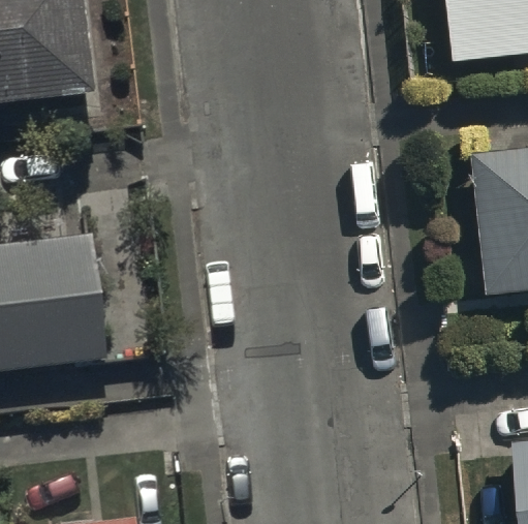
[(0,0),(0,101),(81,93),(70,0),(0,0)]
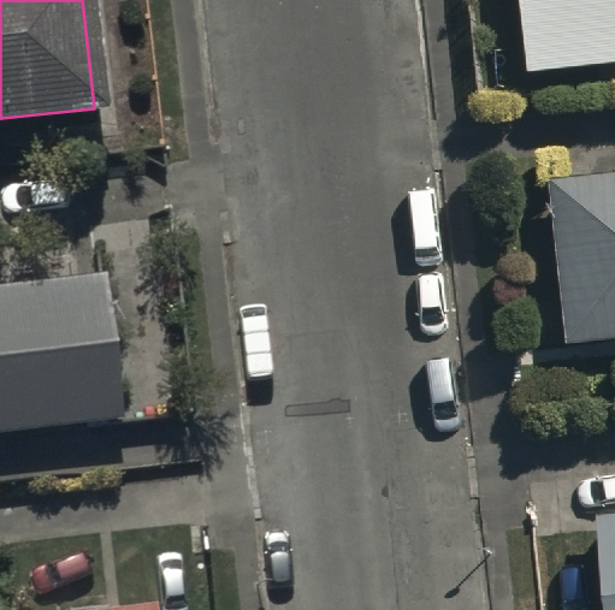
[(518,0),(525,72),(614,61),(614,0),(518,0)]
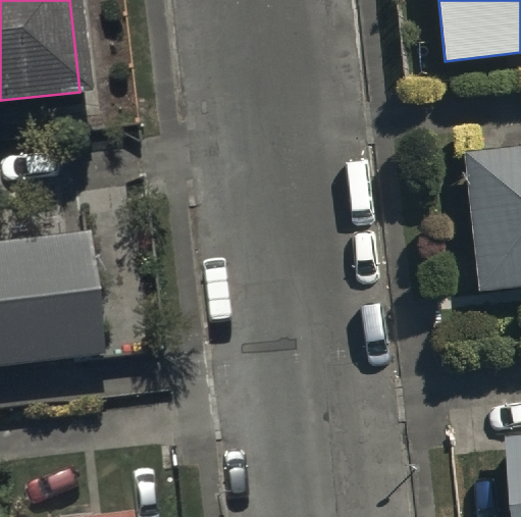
[(520,143),(464,149),(478,288),(520,282),(520,143)]
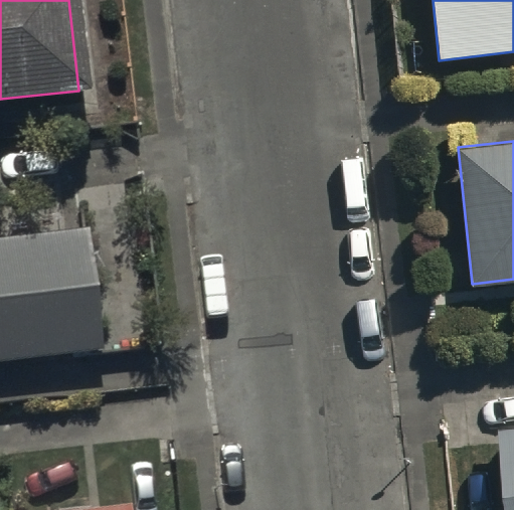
[(74,232),(0,240),(0,360),(88,351),(74,232)]
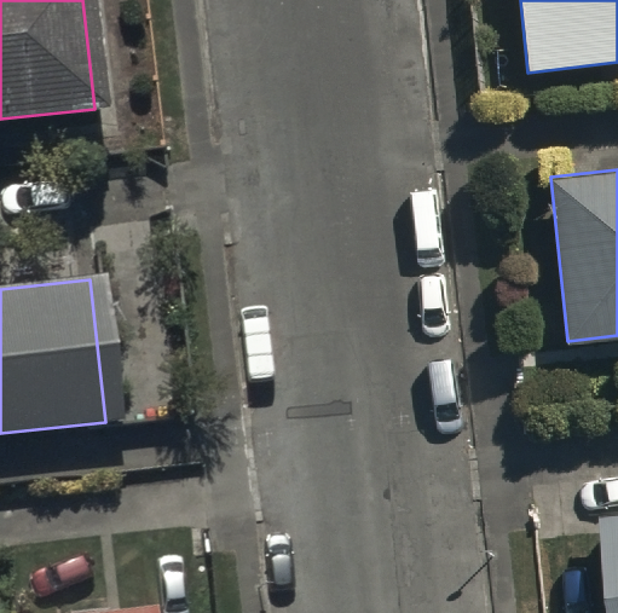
[(617,612),(617,510),(600,513),(610,612),(617,612)]
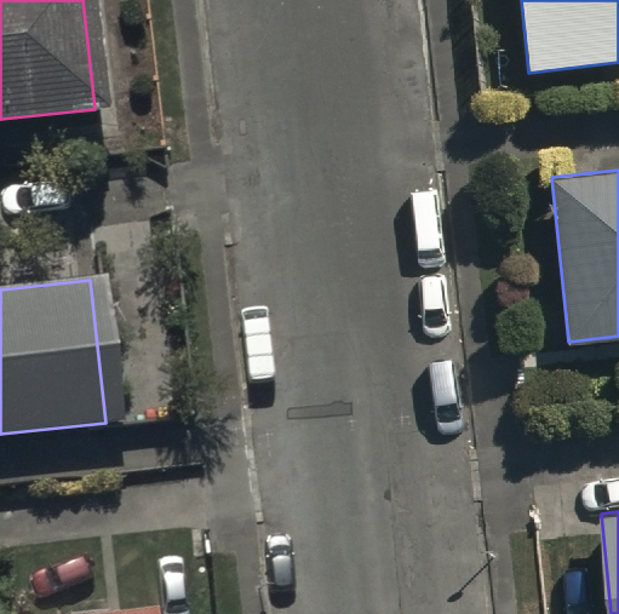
All buildings are outlined.
